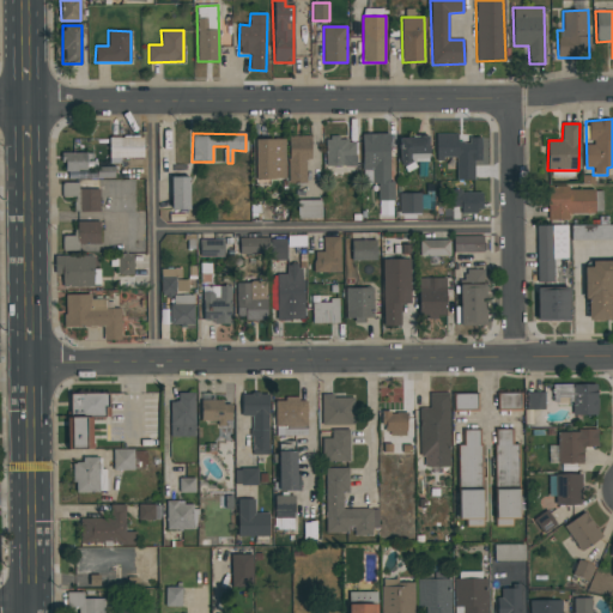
[(362,134),(363,170),(371,170),(372,184),(377,184),(378,201),(392,201),(390,134),(362,134)]
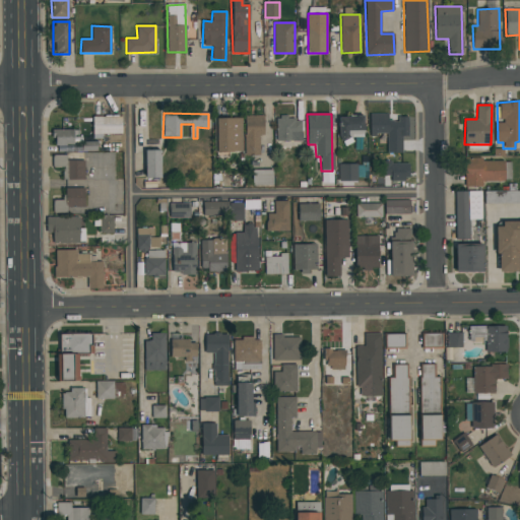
[(408,117),(398,117),(398,121),(388,121),(388,114),(370,114),(370,134),(387,134),(387,153),(402,153),(401,136),(408,136),(408,117)]
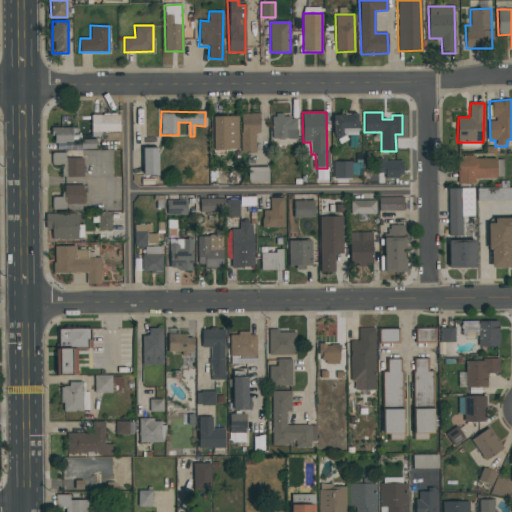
[(241,114),(241,153),(255,153),(255,133),(260,133),(260,114),(241,114)]
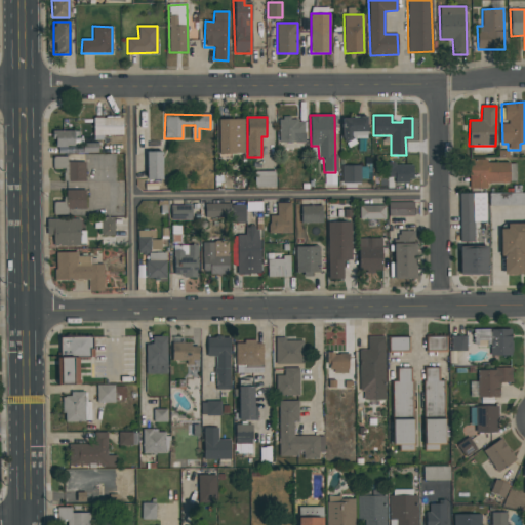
[(123,118),(93,118),(93,140),(104,140),(104,135),(123,135),(123,118)]
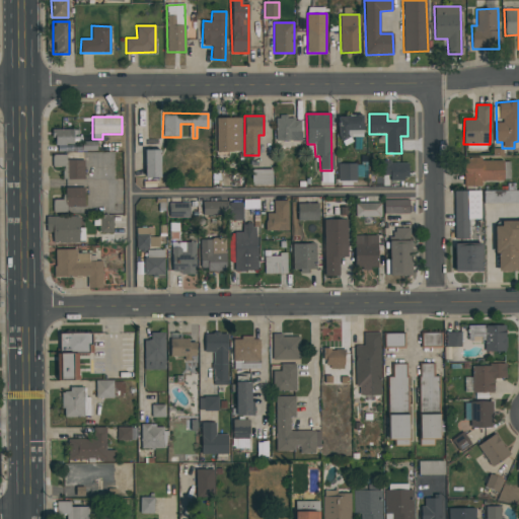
[(363,117),(339,117),(338,137),(363,138),(363,117)]
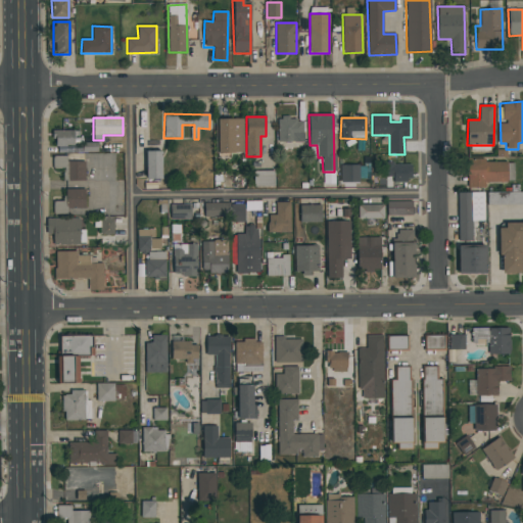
[(243,119),(217,120),(218,153),(243,152),(243,119)]
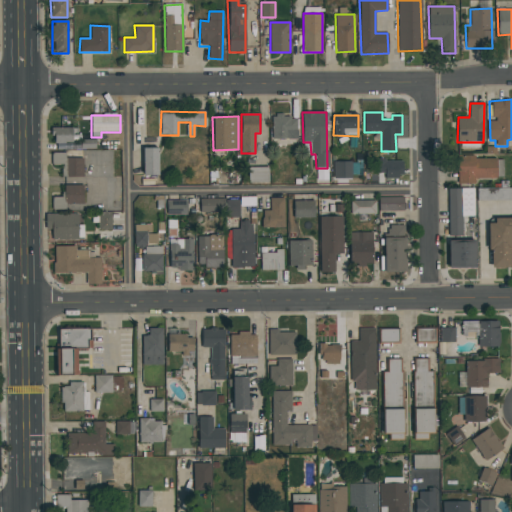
[(272,116),(272,139),(297,139),(297,116),(272,116)]
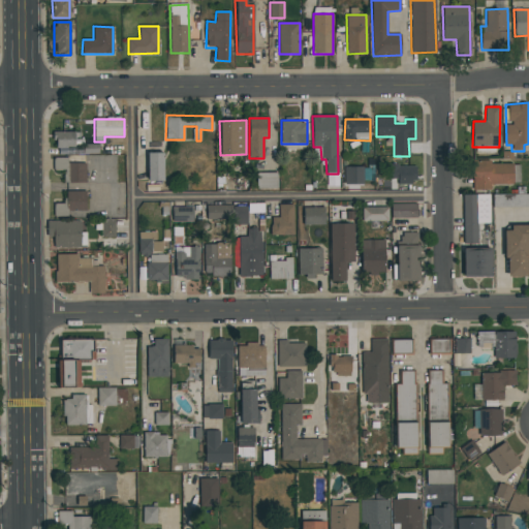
[(98,154),(98,146),(75,146),(75,131),(54,132),(55,152),(82,152),(82,154),(98,154)]
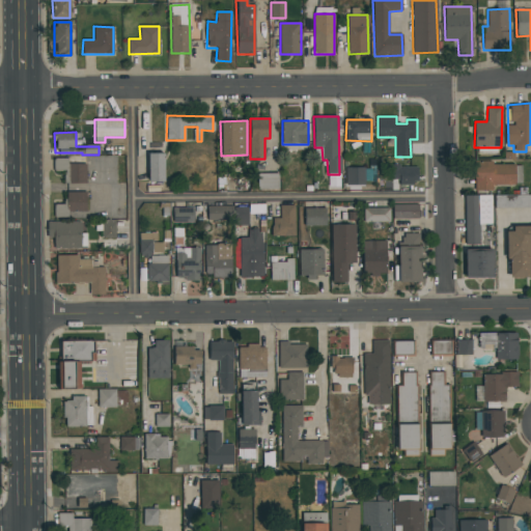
[(164,182),(164,154),(148,154),(148,182),(164,182)]
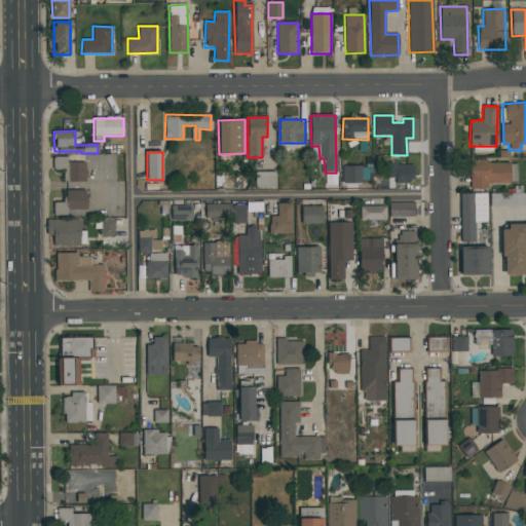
[(85,162),(67,162),(67,157),(53,157),(53,170),(64,170),(63,182),(85,182),(85,162)]
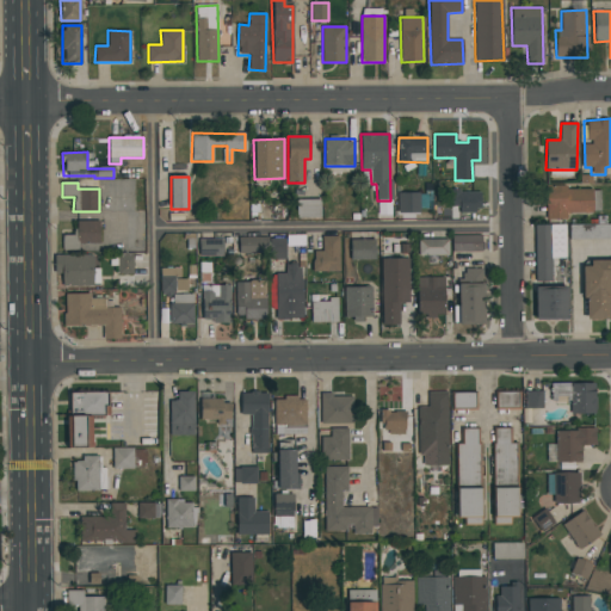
[(547,220),(567,220),(567,214),(600,213),(600,187),(545,189),(547,220)]
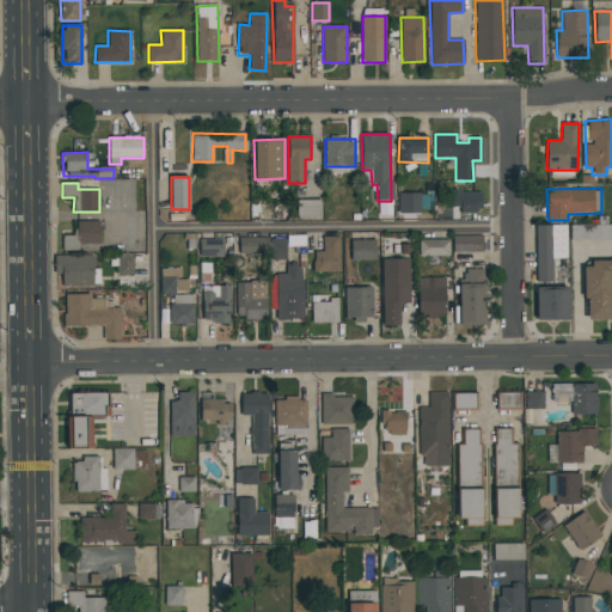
[(459,213),(482,213),(482,191),(450,191),(450,207),(459,207),(459,213)]
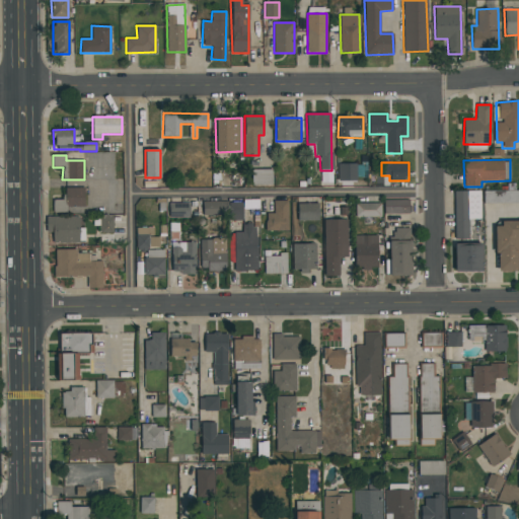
[(338,181),(357,181),(356,163),(338,164),(338,181)]
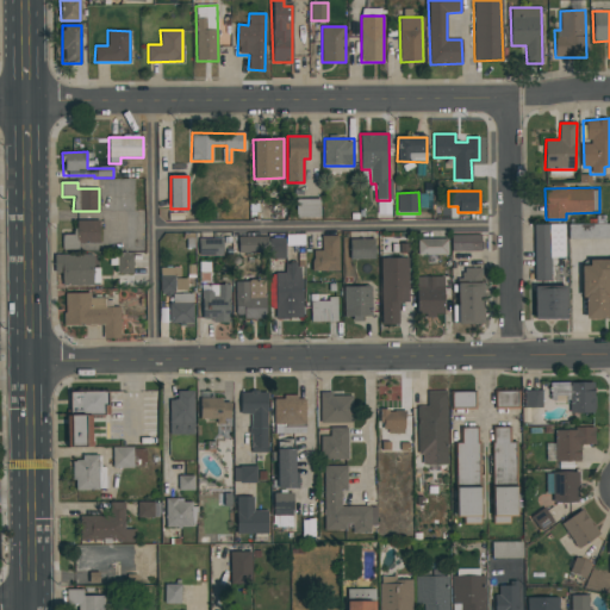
[(321,217),(319,199),(296,199),(297,218),(321,217)]
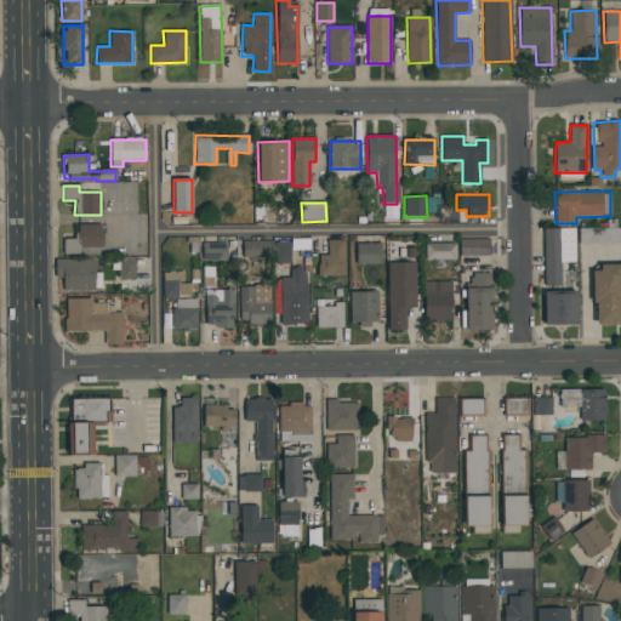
[(63,239),(63,252),(101,252),(101,224),(77,224),(77,239),(63,239)]
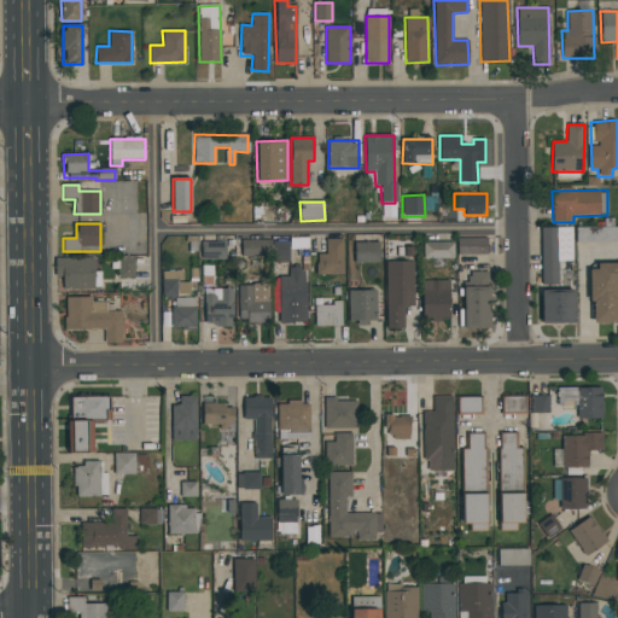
[(572,262),(572,227),(541,228),(542,285),(559,284),(558,262),(572,262)]
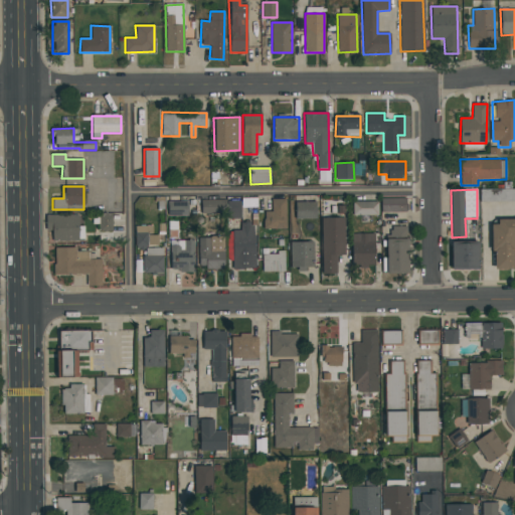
[(188,216),(188,197),(168,197),(168,216),(188,216)]
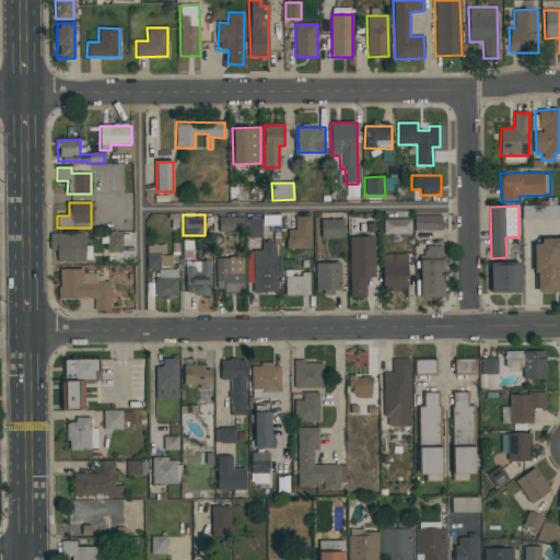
[(415,231),(442,230),(441,216),(415,216),(415,231)]
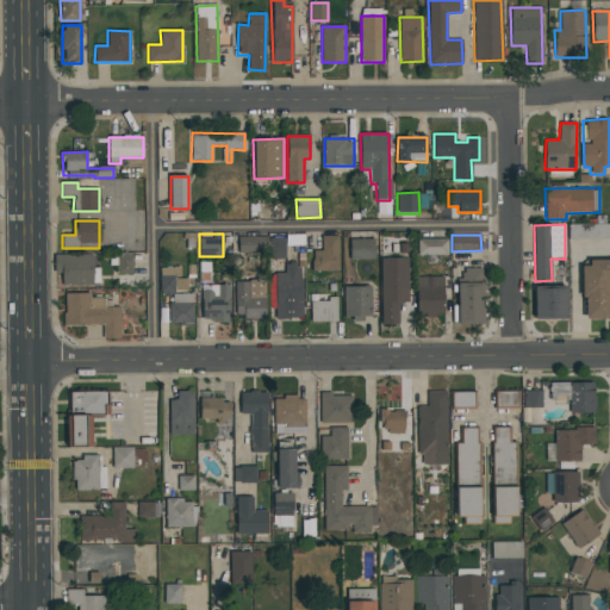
[(268,253),(268,236),(238,237),(238,253),(268,253)]
